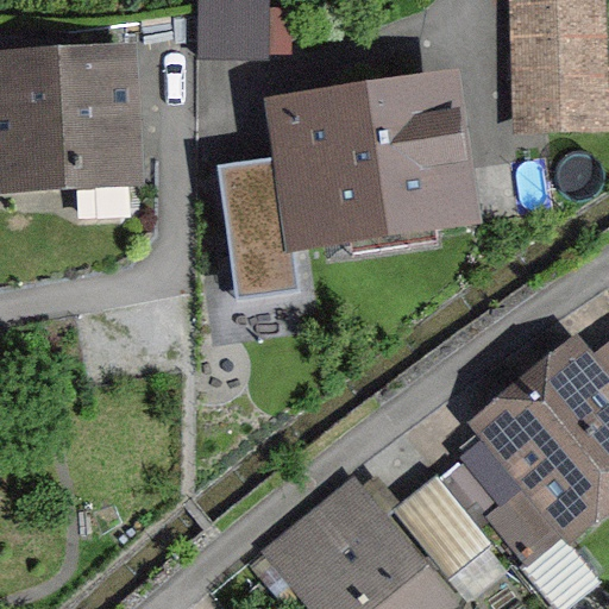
[(199,0),(199,60),(296,60),(296,0),(199,0)]
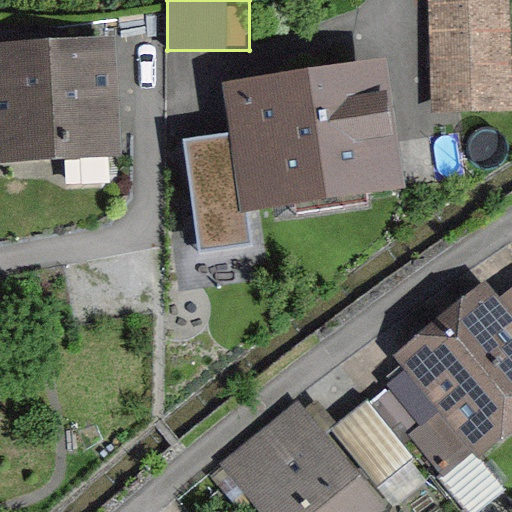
[(438,0),(441,107),(502,105),(499,0),(438,0)]
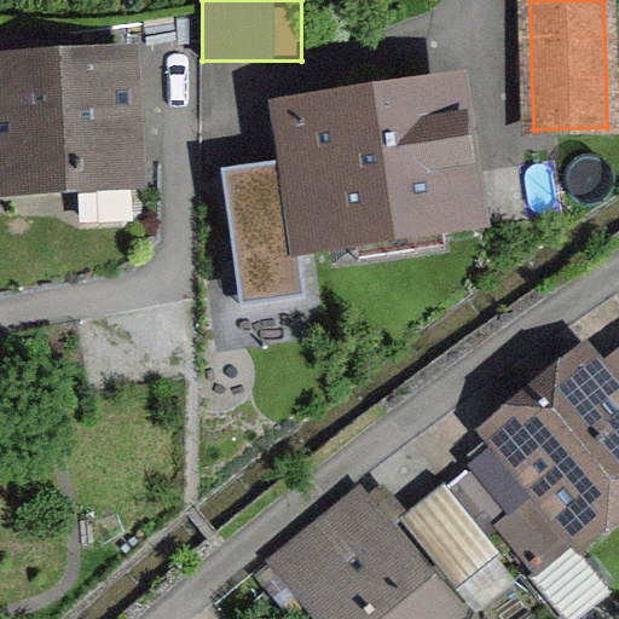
[(128,219),(134,212),(128,65),(0,71),(0,167),(36,166),(36,180),(76,178),(79,214),(85,220),(128,219)]
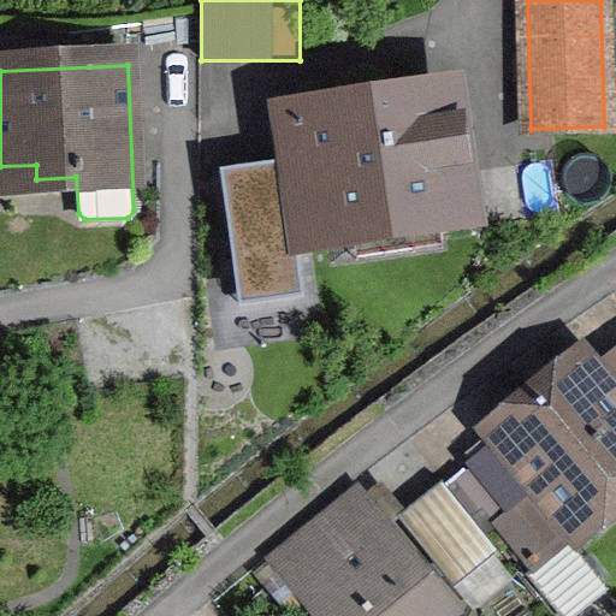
[(430,101),(294,120),(298,160),(303,193),(309,235),(445,215),(430,101)]
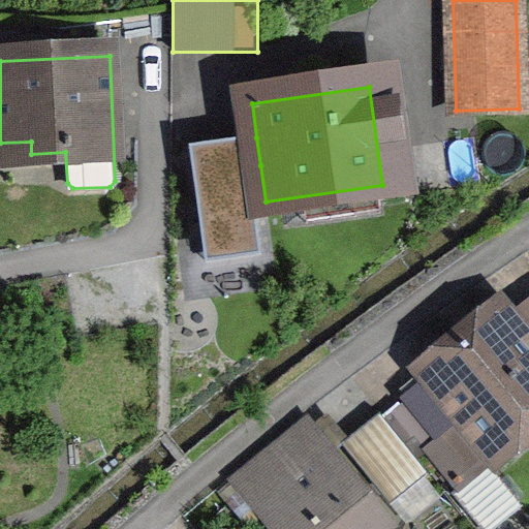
[(260,165),(256,137),(189,147),(209,260),(258,253),(248,167),(260,165)]
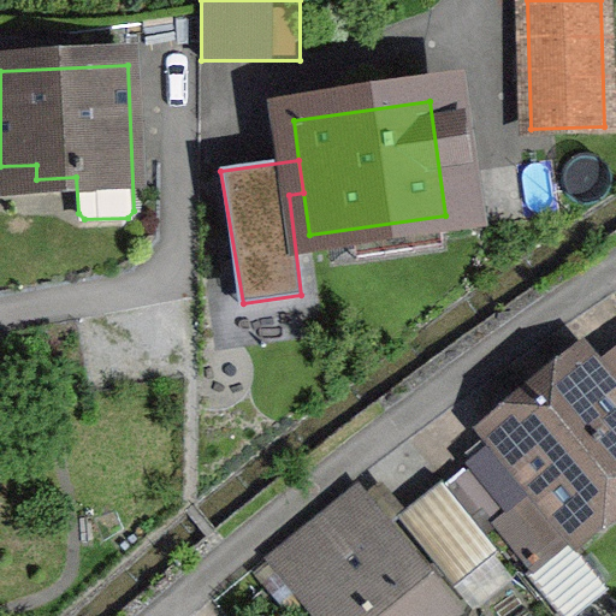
[(544,489),(578,529),(615,497),(615,404),(581,363),(497,432),(504,440),(473,466),(513,515),(544,489)]
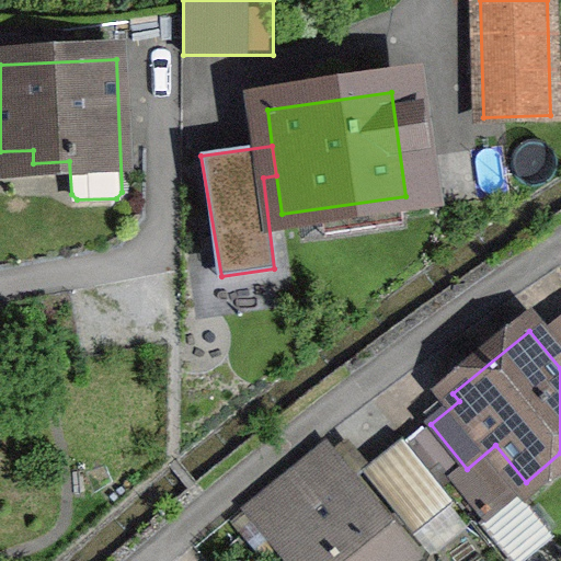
[(362,471),(413,535),(454,502),(402,438),(362,471)]
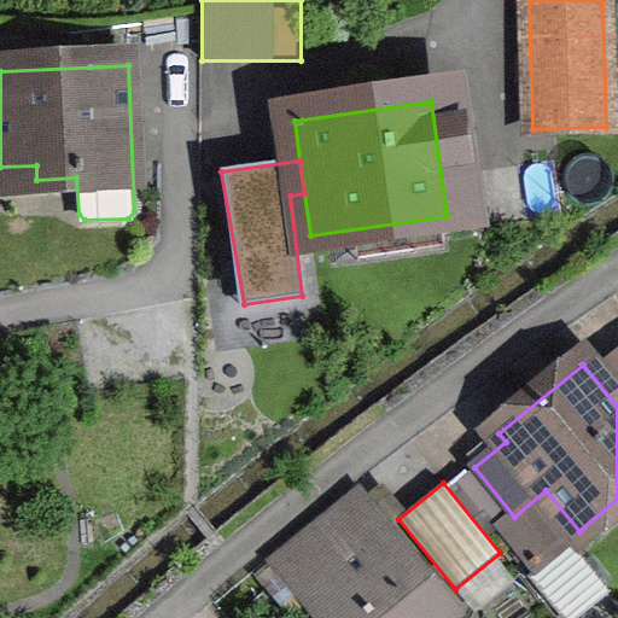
[(449,617),(455,613),(363,500),(303,549),(295,538),(270,557),(320,617),(449,617)]
